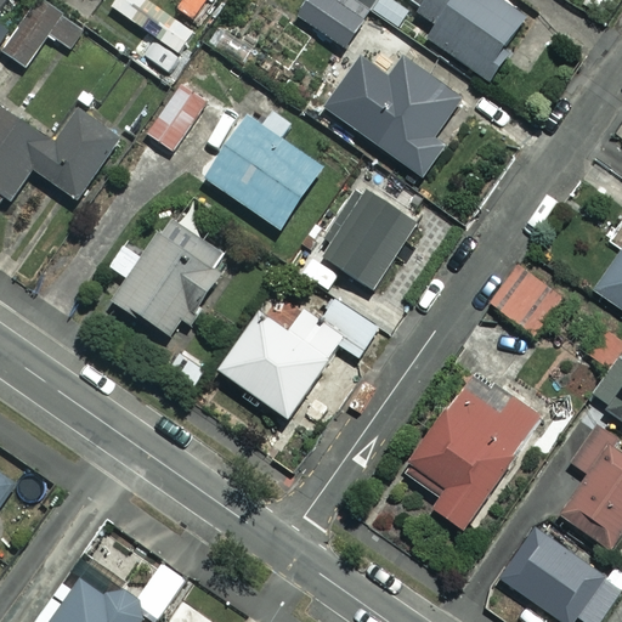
[(85,29),(41,0),(30,0),(13,26),(0,16),(0,49),(27,68),(49,37),(71,51),(85,29)]
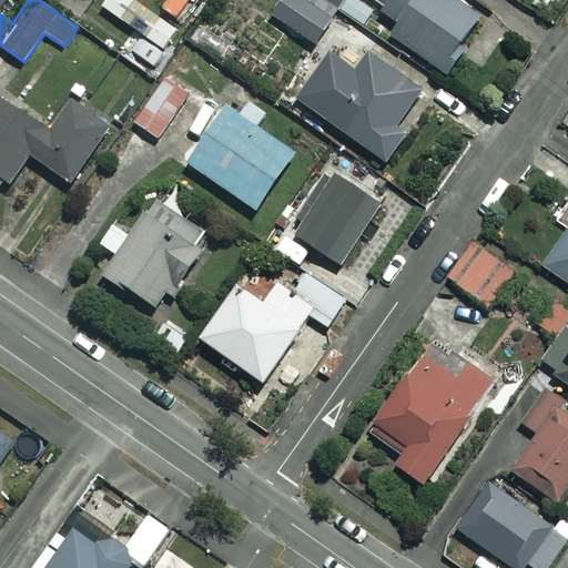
[(376,12),(356,0),(344,0),(338,11),(320,0),(290,0),(287,4),(355,46),(376,12)]
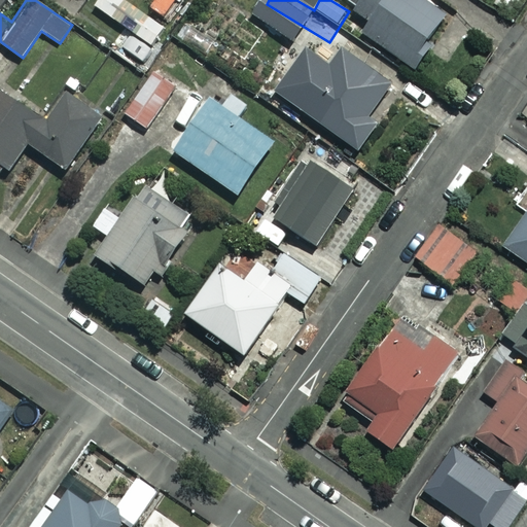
[(443,15),(419,0),(343,0),(371,20),(361,32),(413,68),(430,43),(425,40),(443,15)]
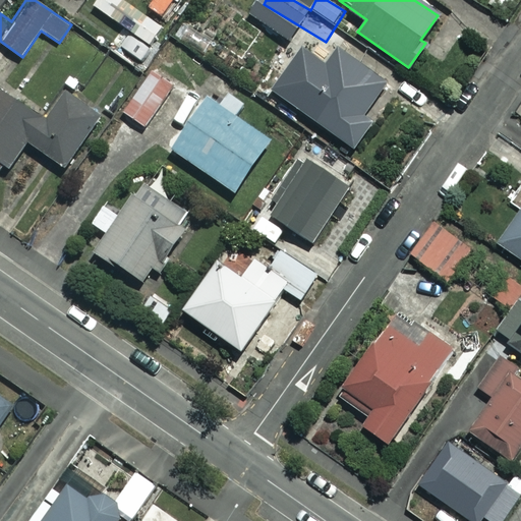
[(234,14),(219,5),(209,24),(185,11),(171,37),(209,58),(234,14)]
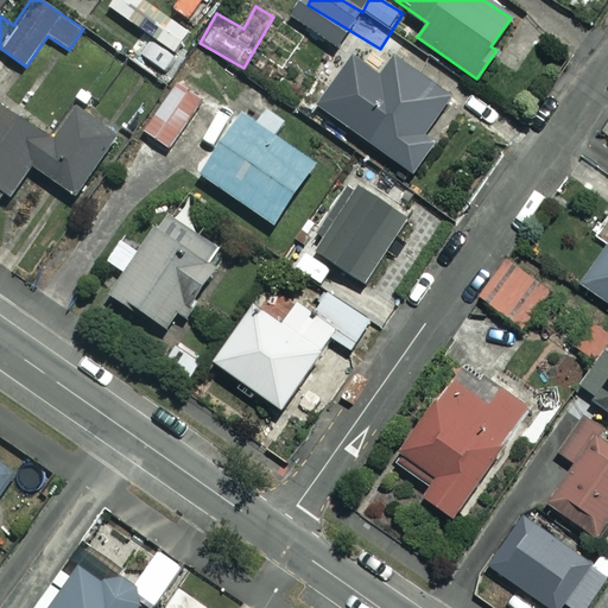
[(185,58),(141,26),(127,46),(171,78),(185,58)]
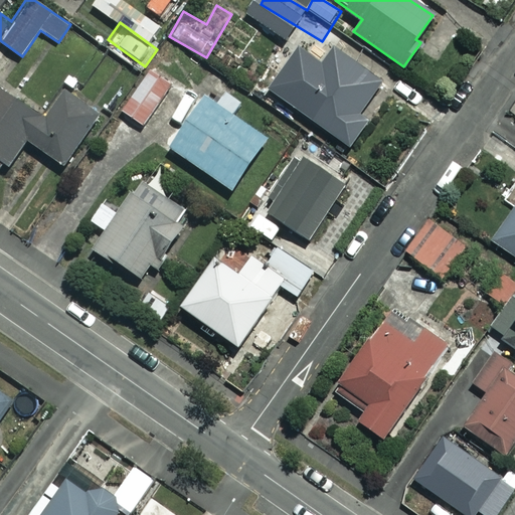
[(381,82),(334,48),(293,106),(349,147),(369,120),(359,113),(381,82)]
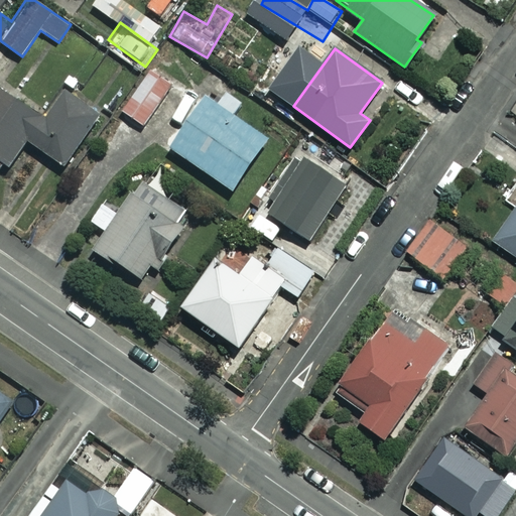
[(171,88),(149,73),(122,111),(143,127),(171,88)]
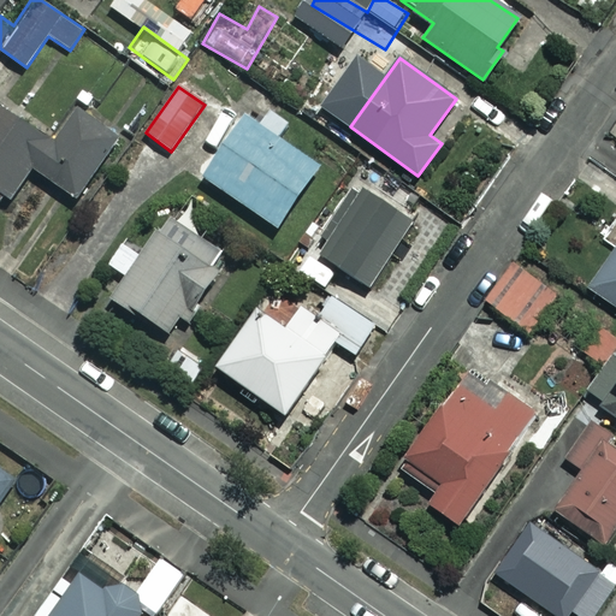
[(54,143),(0,106),(0,211),(3,213),(33,169),(78,200),(120,137),(78,110),(54,143)]
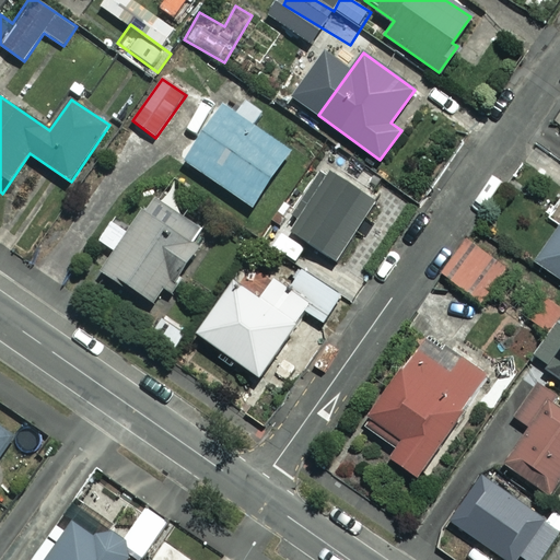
[(289,151),(221,105),(183,161),(251,207),(289,151)]
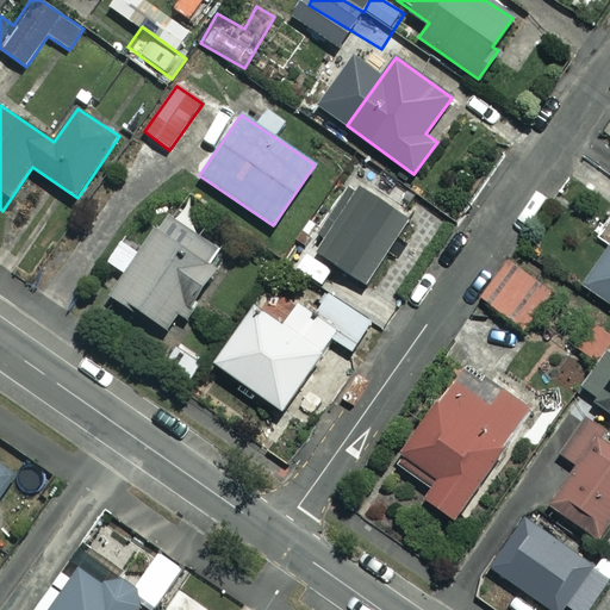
[(408,219),(354,187),(315,253),(368,285),(408,219)]
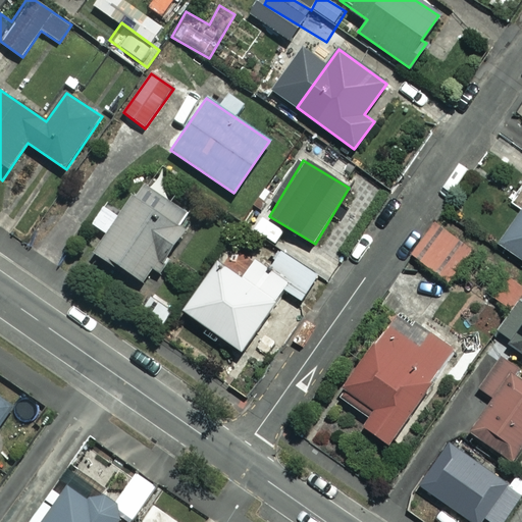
[(162,277),(193,223),(184,218),(191,206),(141,177),(96,255),(143,282),(149,270),(162,277)]
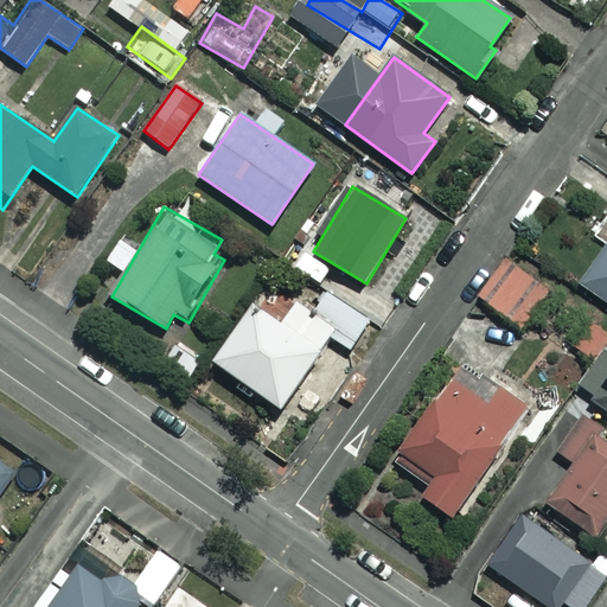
[(606,243),(580,285),(606,302),(606,243)]
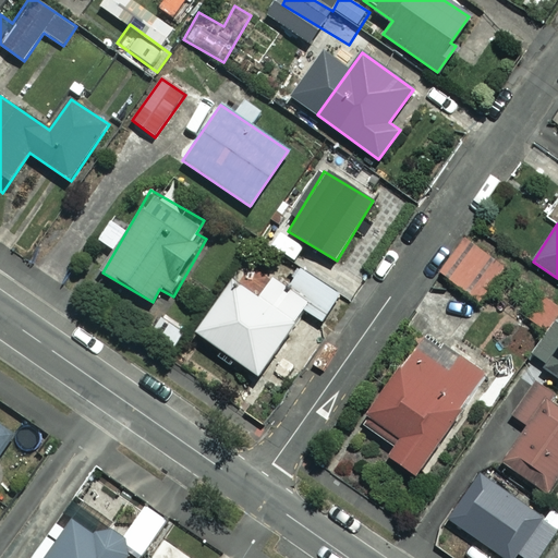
[(504,266),(466,239),(440,275),(477,302),(504,266)]
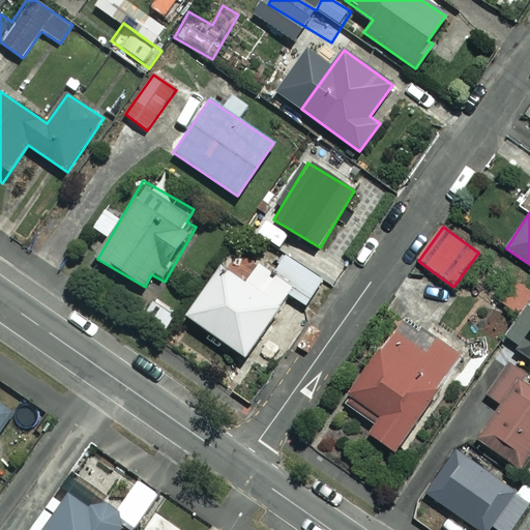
[(187,315),(203,326),(195,336),(218,353),(226,342),(245,356),(289,294),(304,305),(322,281),(287,256),(272,275),(259,266),(245,285),(221,268),(187,315)]
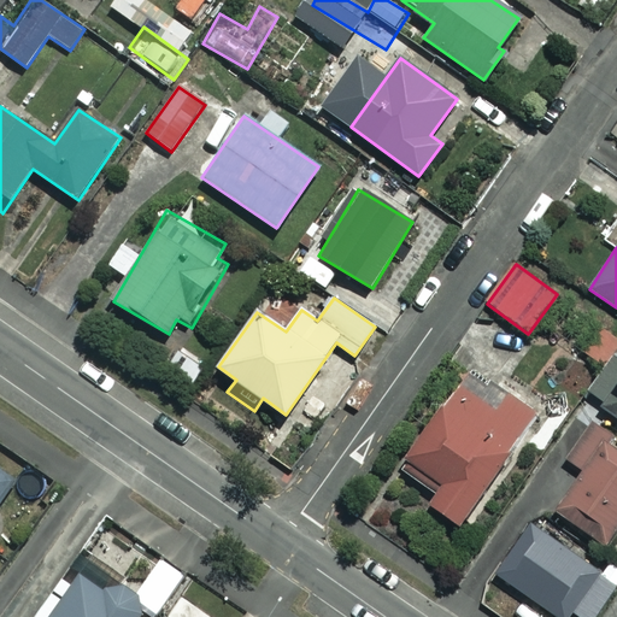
[(616,418),(616,362),(613,359),(587,397),(616,418)]
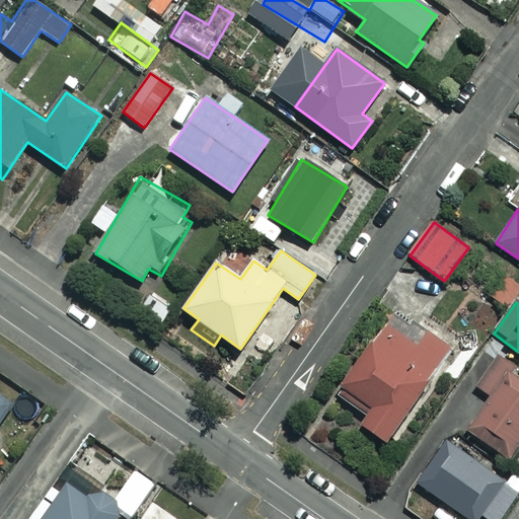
[(386,442),(449,347),(393,310),(337,394),(366,414),(360,424),(386,442)]
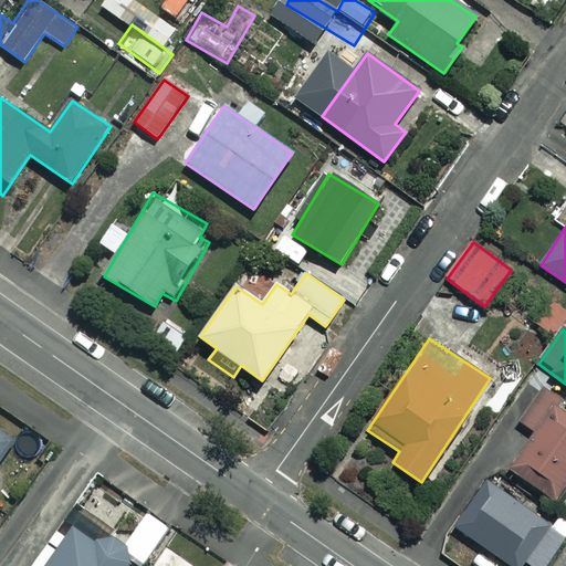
[(565,484),(565,406),(542,390),(522,422),(535,431),(510,470),(557,500),(565,484)]
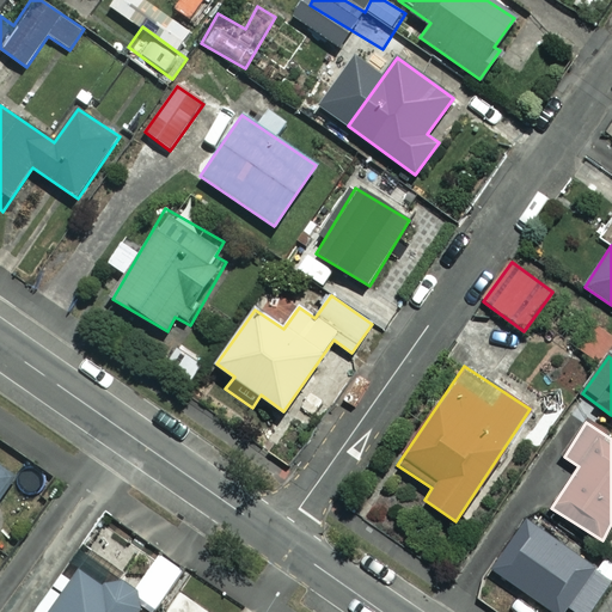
[(0,494),(20,465),(0,450),(0,494)]
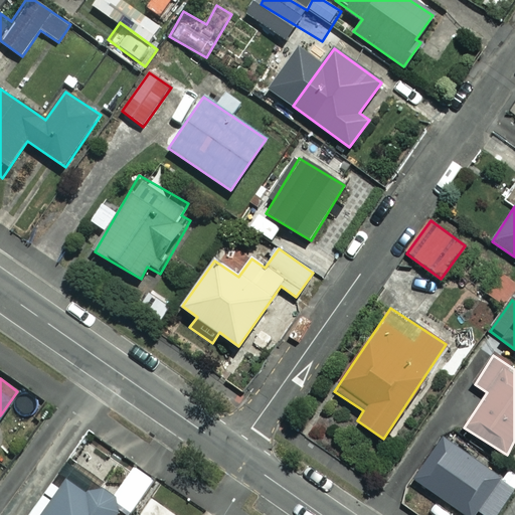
[(499,514),(514,494),(514,488),(447,439),(416,480),(465,514),(499,514)]
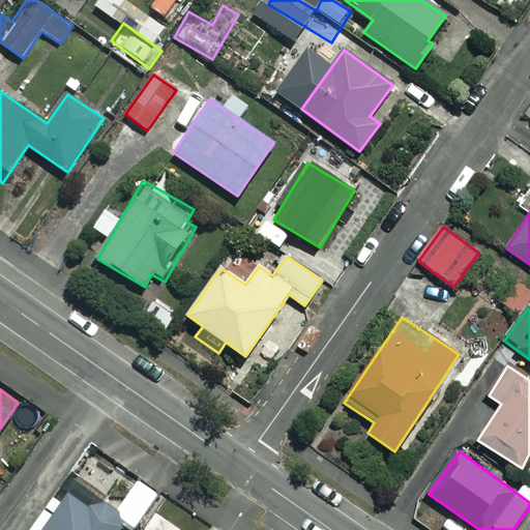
[(118,529),(126,519),(77,483),(43,529),(118,529)]
